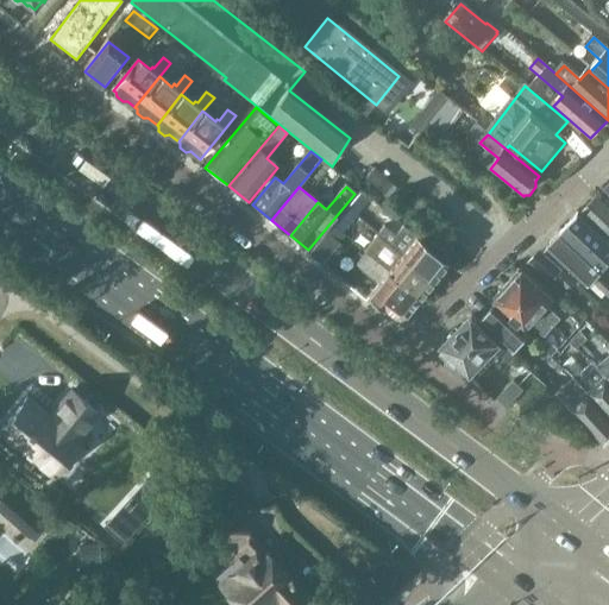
[(370,201),(362,194),(347,210),(356,218),(370,201)]
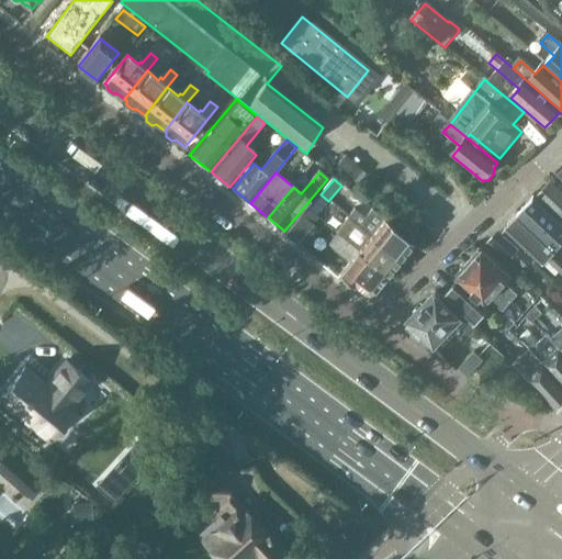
[(328,201),(321,194),(311,207),(318,213),(328,201)]
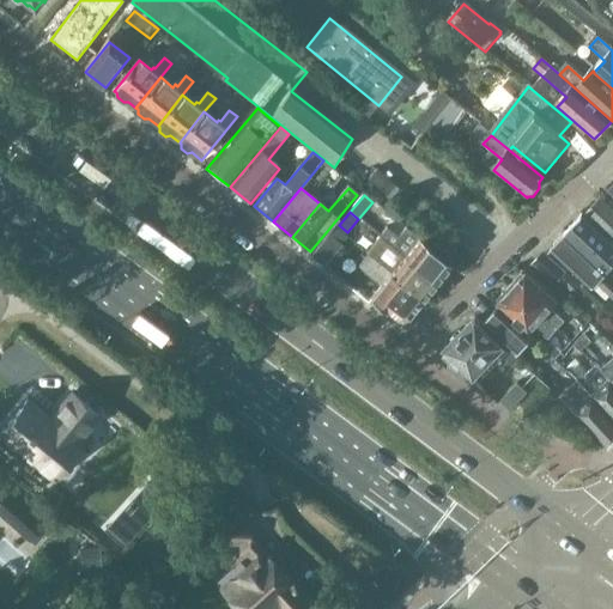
[(612,248),(582,219),(564,237),(606,276),(612,268),(612,248)]
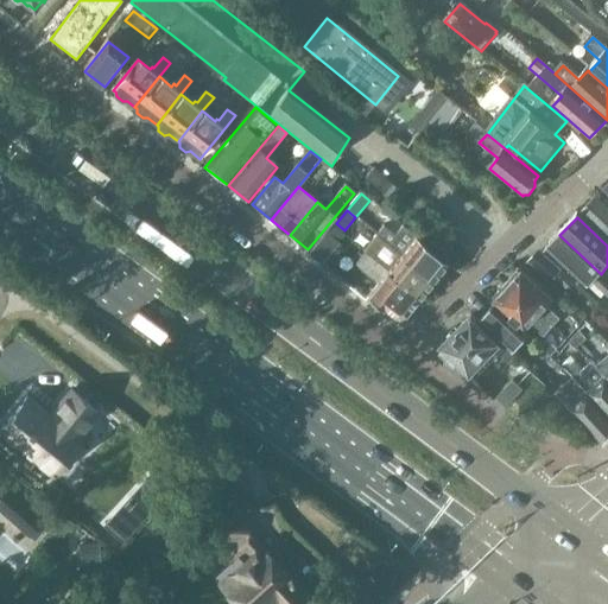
[(342,234),(333,227),(308,256),(322,267),(346,237),(342,234)]
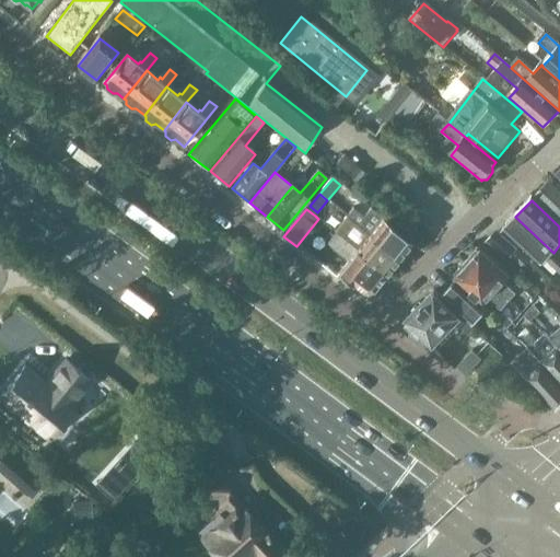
[(371,235),(398,258),(411,243),(384,220),(377,228),(364,218),(363,220),(352,211),(348,217),(358,225),(371,235)]
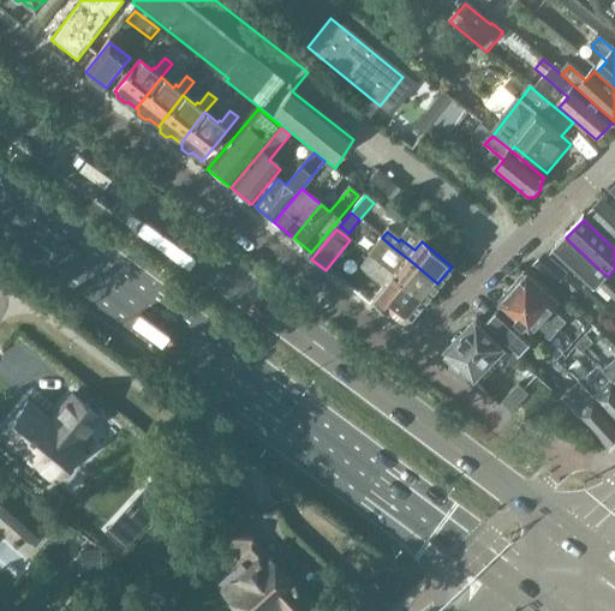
[(393,275),(424,300),(437,283),(407,258),(393,247),(382,238),(376,244),(378,246),(370,257),(380,264),(393,275)]
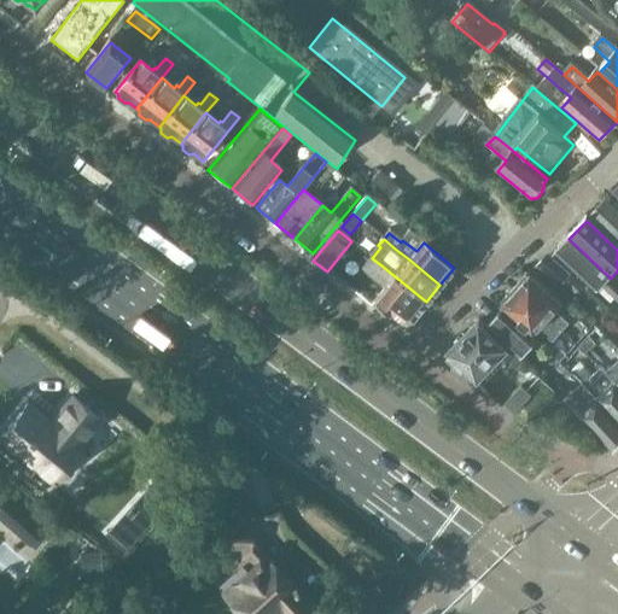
[(602,288),(617,303),(617,285),(611,279),(569,239),(555,253),(598,293),(602,288)]
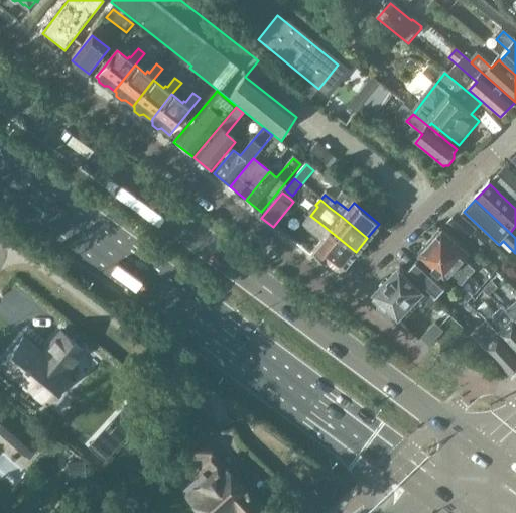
[(330,231),(318,222),(310,216),(302,225),(321,241),(312,253),(325,263),(327,261),(335,268),(335,271),(338,272),(342,272),(344,270),(344,267),(351,258),(353,259),(358,254),(356,252),(330,231)]
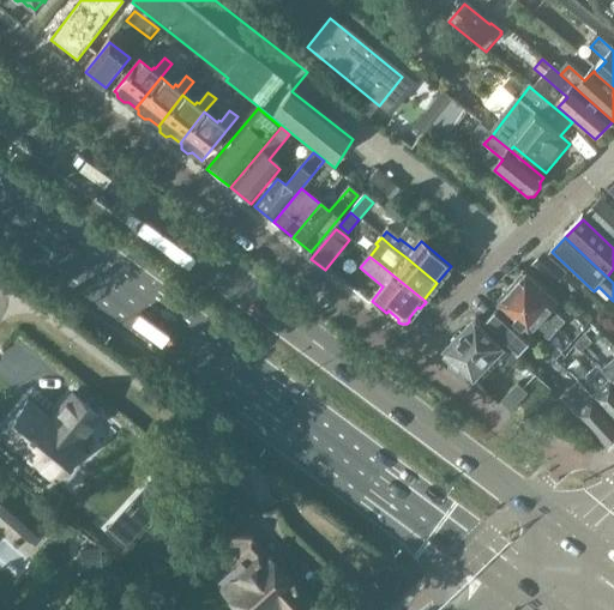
[(558,288),(567,277),(546,257),(536,267),(558,288)]
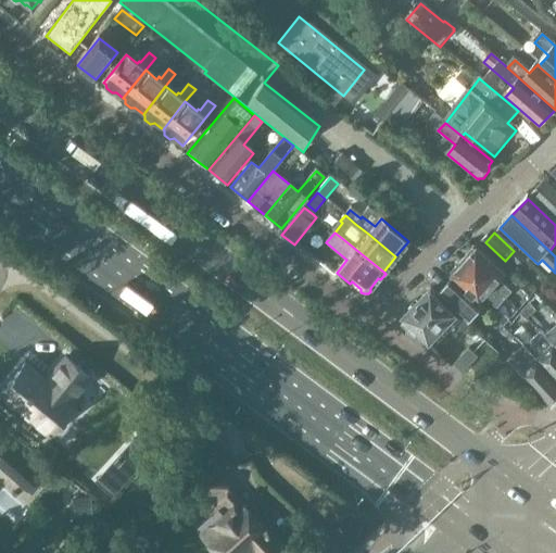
[(470,260),(465,265),(505,302),(513,294),(501,283),(506,276),(478,251),(476,253),(474,252),(469,256),(470,260)]
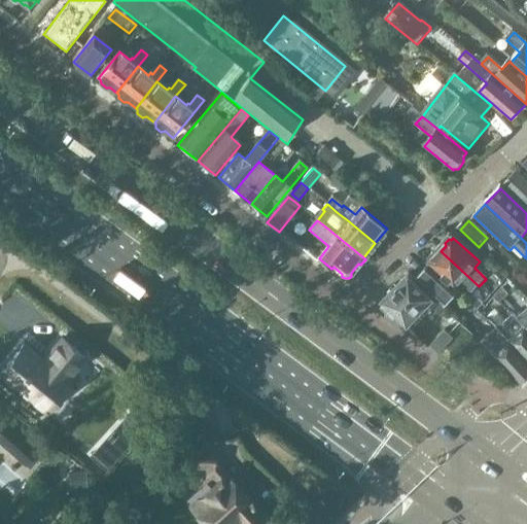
[(479,286),(441,251),(435,256),(432,256),(429,260),(430,264),(428,266),(455,289),(460,283),(471,294),(479,286)]
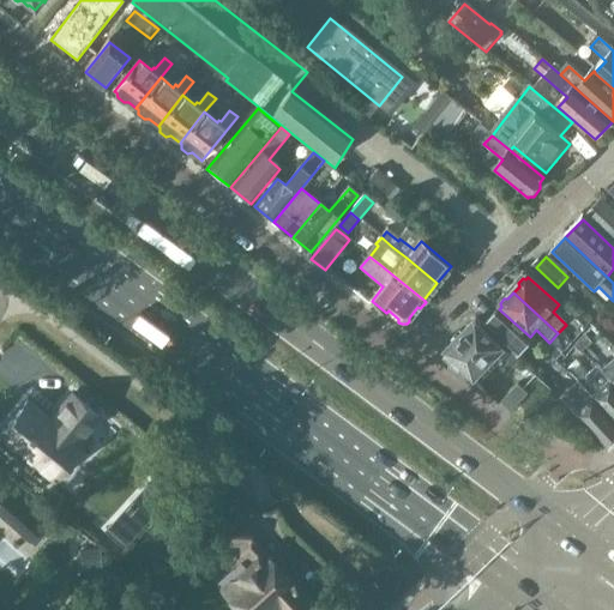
[(535,342),(499,309),(483,327),(518,360),(535,342)]
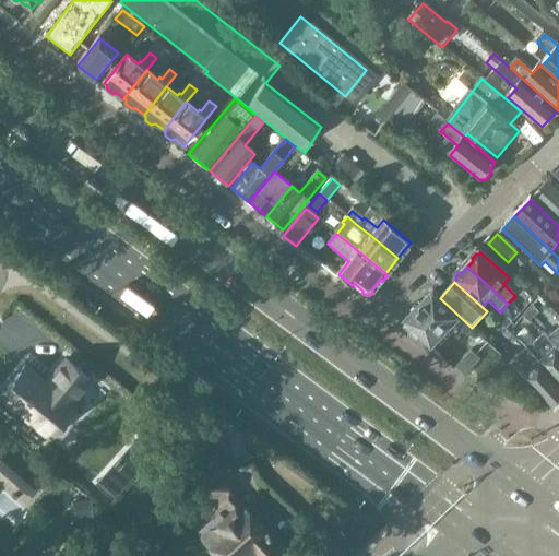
[(405,323),(430,349),(439,340),(443,343),(459,327),(468,336),(474,331),(435,293),(405,323)]
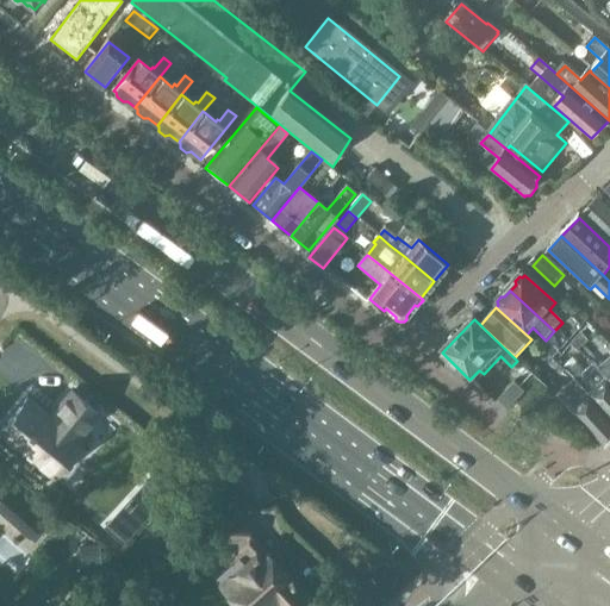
[(576,381),(609,418),(609,381),(608,380),(595,367),(586,375),(578,367),(570,375),(576,381)]
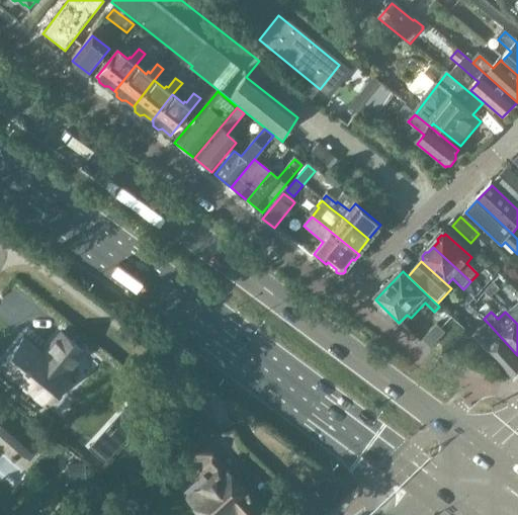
[(488,352),(513,380),(517,375),(517,355),(489,324),(473,337),(488,352)]
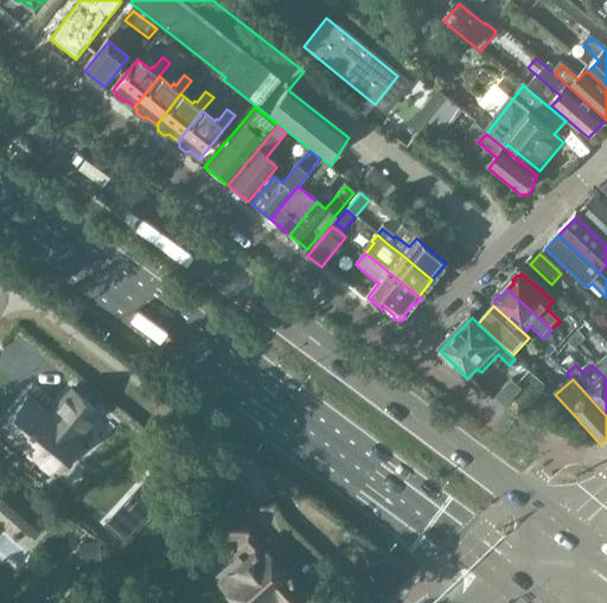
[(513,383),(497,399),(506,409),(513,403),(523,392),(518,387),(513,383)]
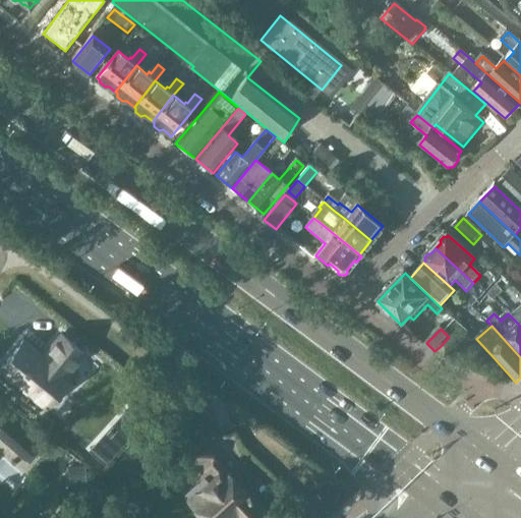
[(23,343),(1,371),(17,385),(11,393),(25,404),(32,397),(46,409),(69,381),(66,378),(84,356),(61,337),(44,359),(23,343)]
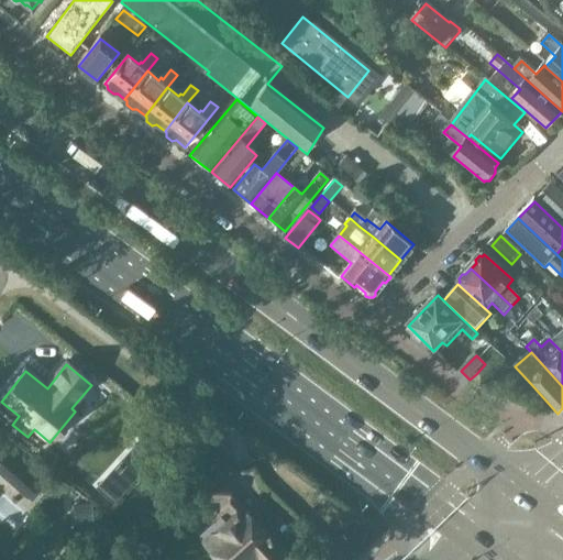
[(0,476),(28,500),(41,484),(0,449),(0,476)]
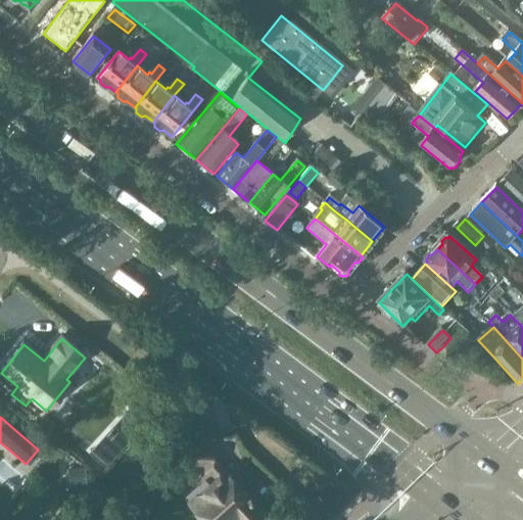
[(90,453),(89,455),(106,470),(115,460),(100,445),(92,455),(90,453)]
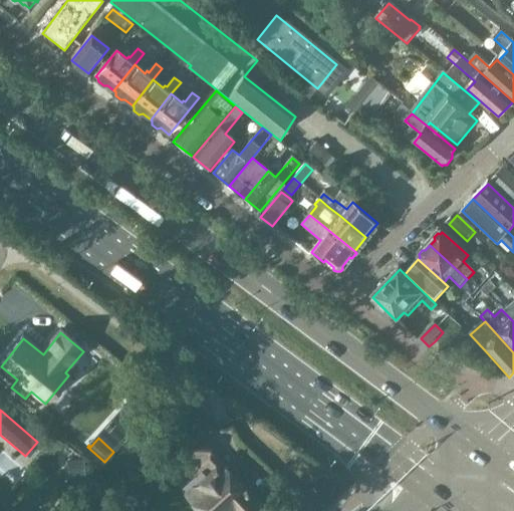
[(185,461),(201,461),(201,469),(208,469),(210,472),(184,496),(196,510),(261,510),(228,470),(227,471),(217,460),(217,448),(186,446),(185,461)]
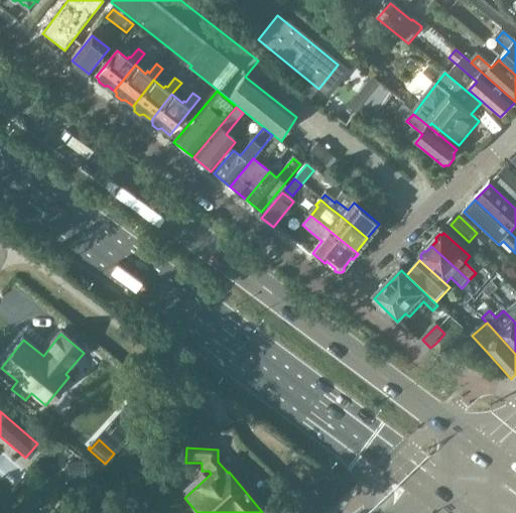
[(70,481),(87,480),(85,463),(68,465),(70,481)]
